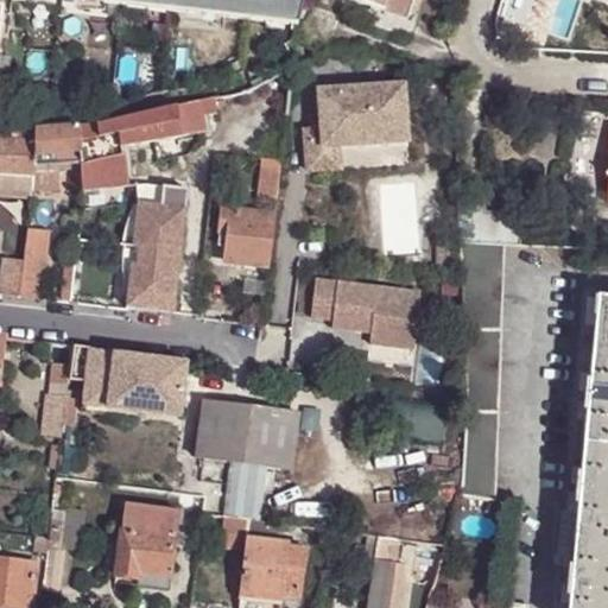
[(0,0),(82,0),(295,25),(301,0),(0,0),(0,25),(2,8),(0,7),(0,0)]
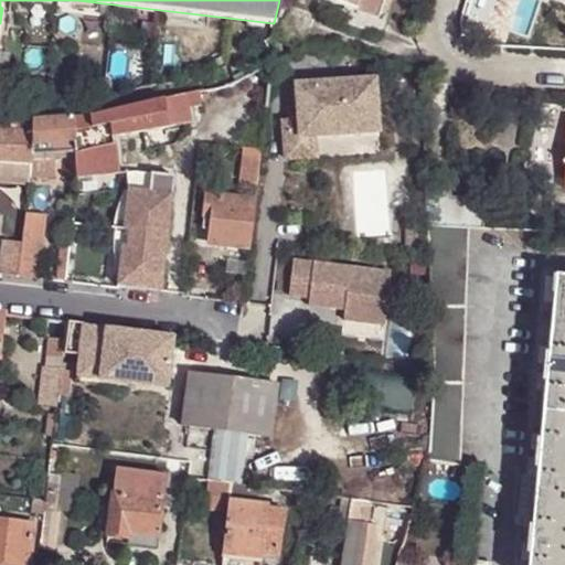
[(379,13),(383,0),(323,0),(341,6),(377,18),(379,13)]
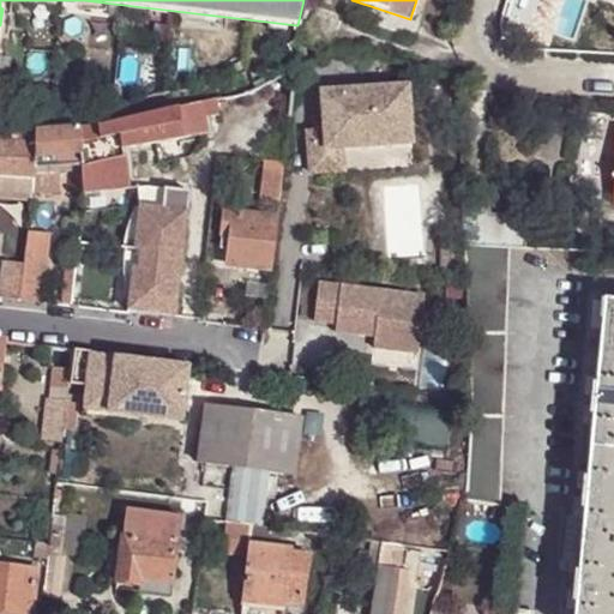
[(404,35),(410,19),(371,6),(366,22),(404,35)]
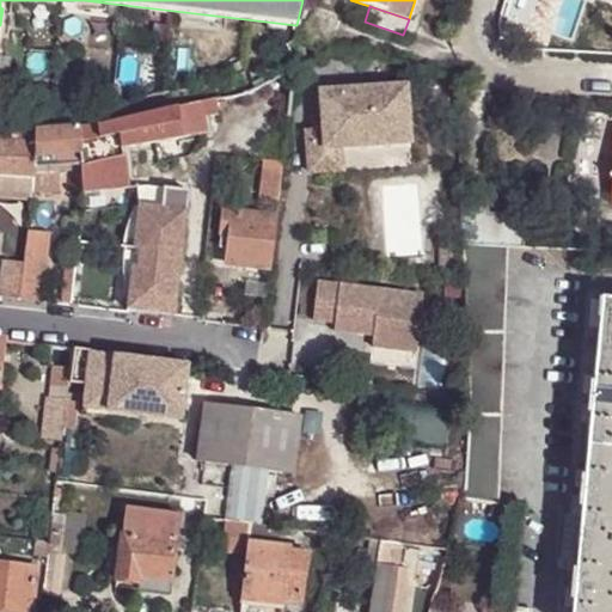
[(404,84),(319,89),(320,129),(304,129),(306,170),(340,169),(338,145),(408,142),(404,84)]
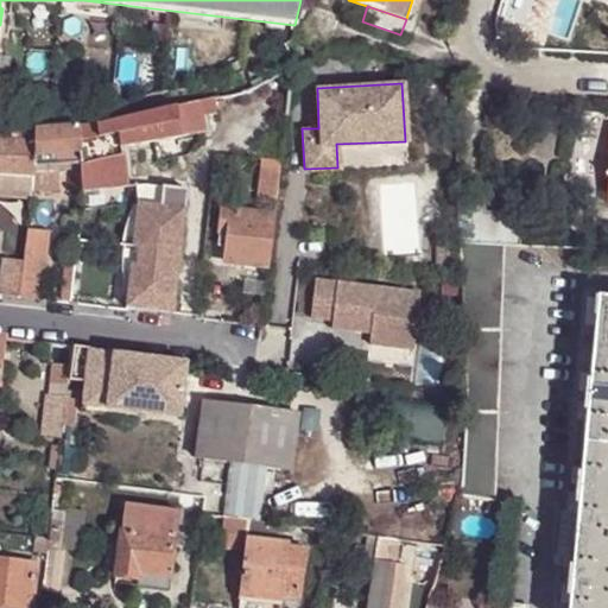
[(216,112),(215,97),(99,125),(80,127),(81,165),(82,190),(108,188),(128,187),(125,153),(208,131),(206,115),(216,112)]
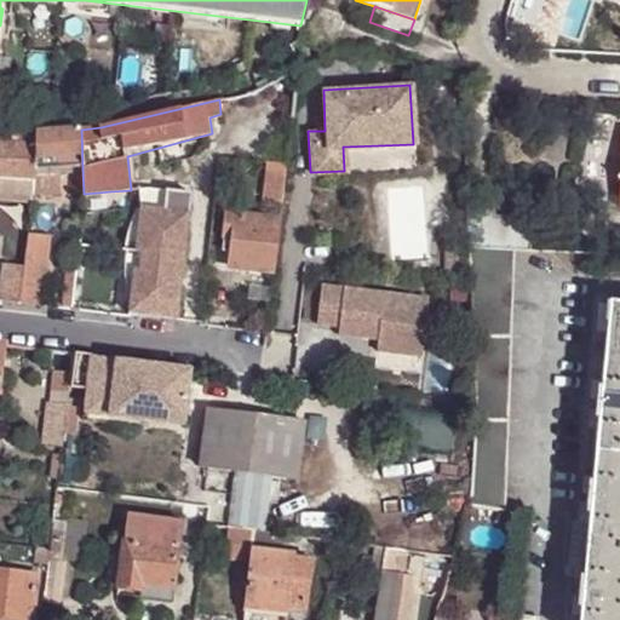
[(82,168),(81,130),(36,133),(35,171),(56,170),(82,168)]
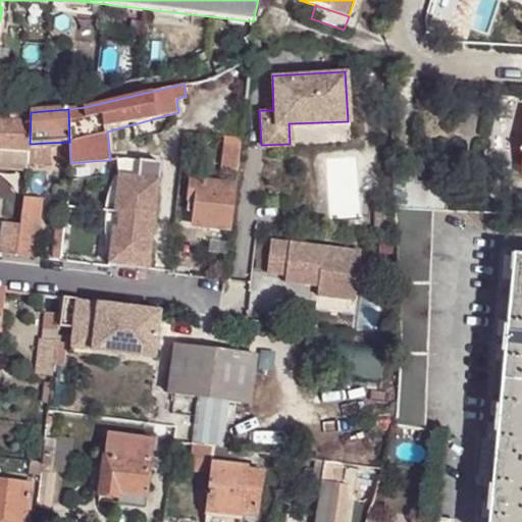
[(30,144),(31,112),(0,112),(0,149),(30,153),(30,144)]
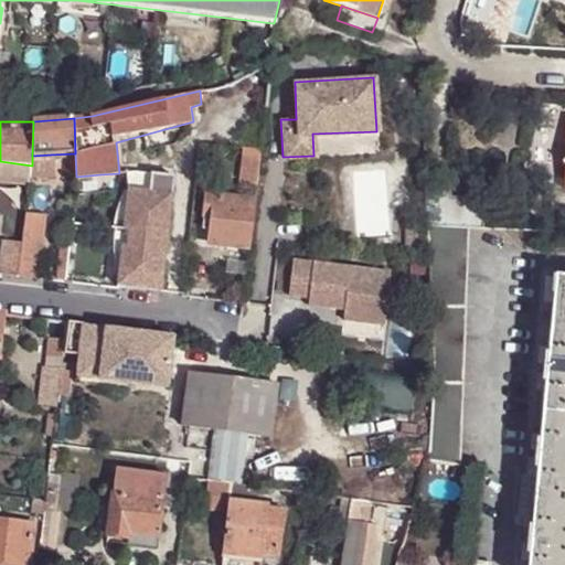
[(256,184),(260,149),(244,147),(240,182),(256,184)]
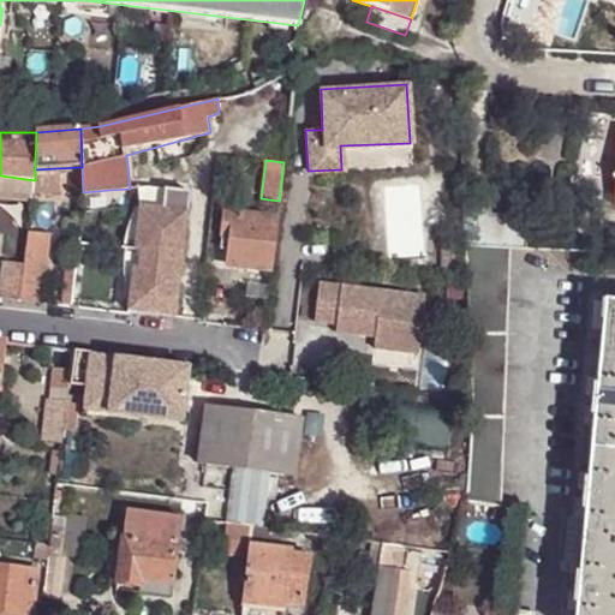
[(35,180),(34,187),(57,186),(55,168),(35,169),(35,180)]
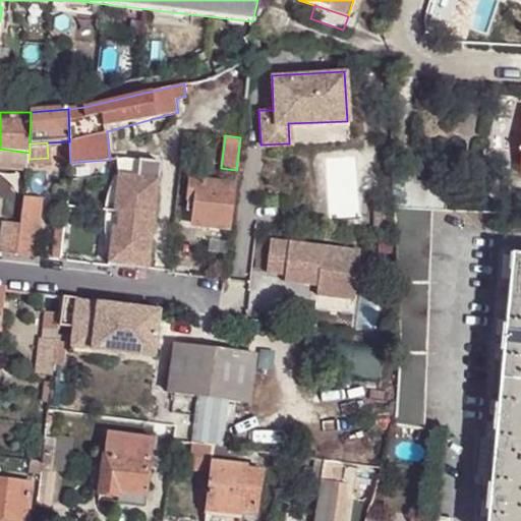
[(0,165),(26,169),(29,159),(30,153),(0,149),(0,165)]
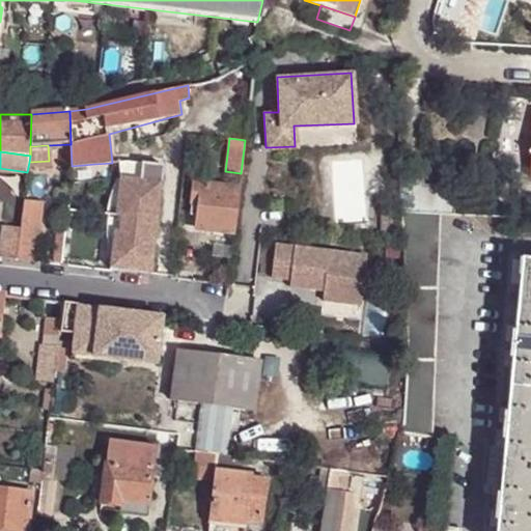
[(127,162),(118,162),(120,177),(120,179),(115,215),(157,220),(164,165),(127,162)]
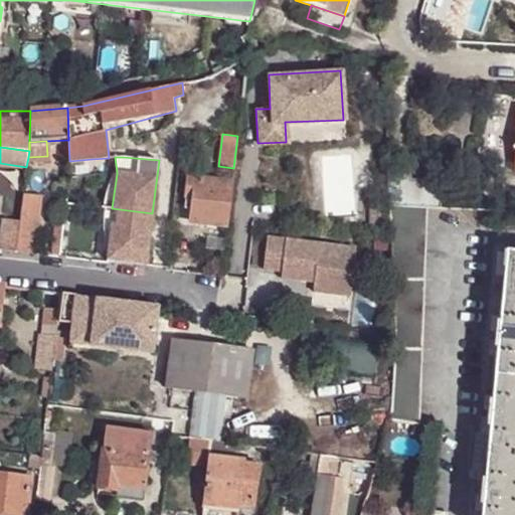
[(390,205),(410,206),(410,178),(410,171),(387,172),(389,200),(390,205)]
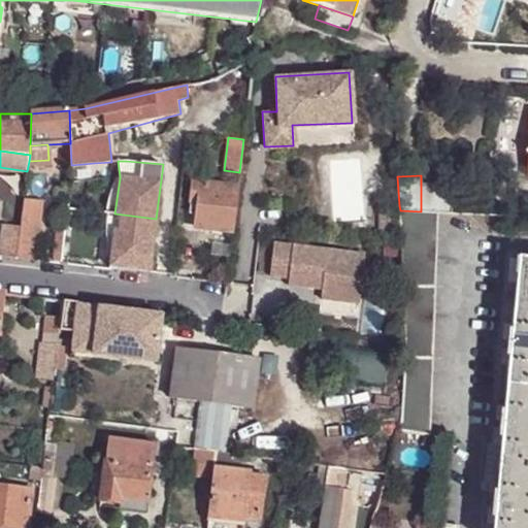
[(120,178),(116,177),(109,192),(107,212),(114,213),(120,178)]
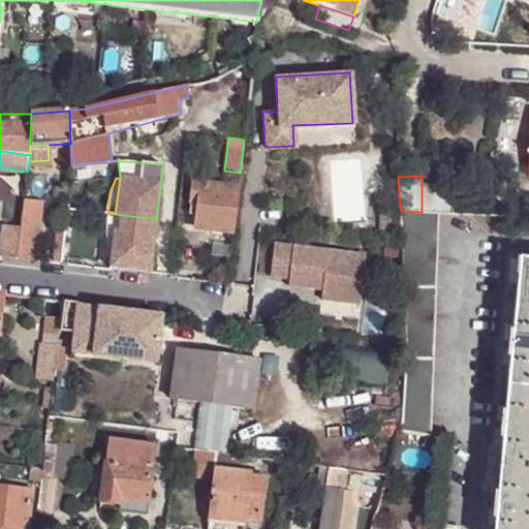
[(232,231),(238,187),(194,183),(192,182),(190,199),(192,200),(197,201),(195,214),(194,226),(232,231)]
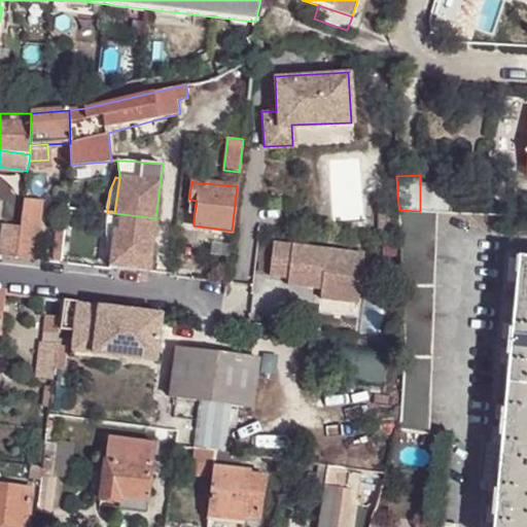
[(437,212),(451,212),(452,196),(436,183),(420,182),(420,211),(437,212)]
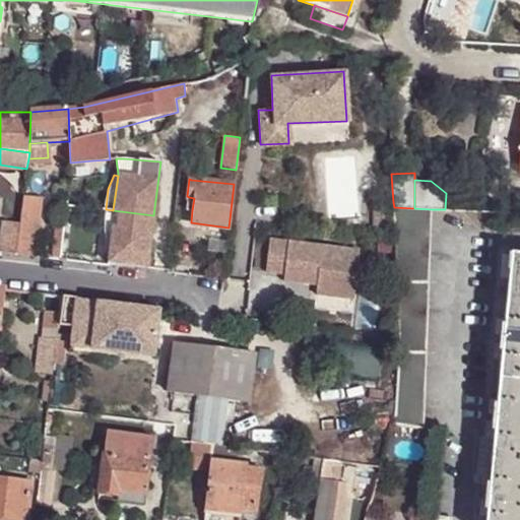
[(16,254),(35,256),(42,199),(23,196),(19,223),(16,254)]
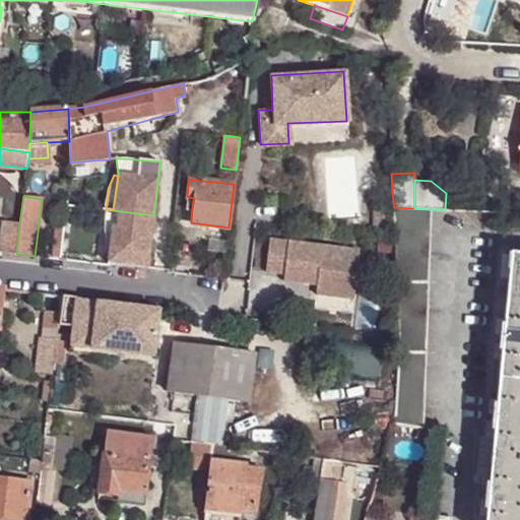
[(395,413),(391,427),(423,431),(432,209),(414,208),(394,207),(396,281),(399,350),(395,413)]
